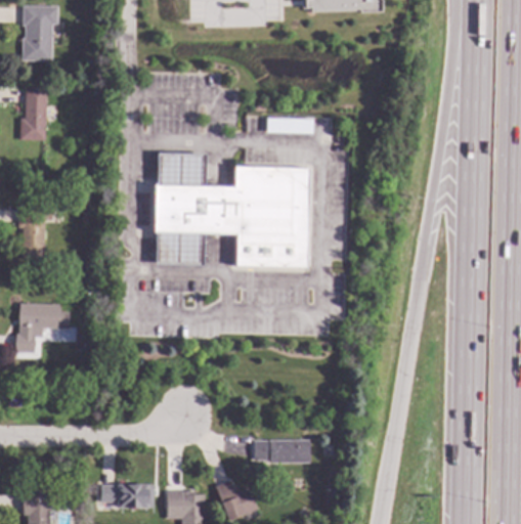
[(380,0),(381,11),(311,12),(311,7),(307,7),(307,0),(380,0)]
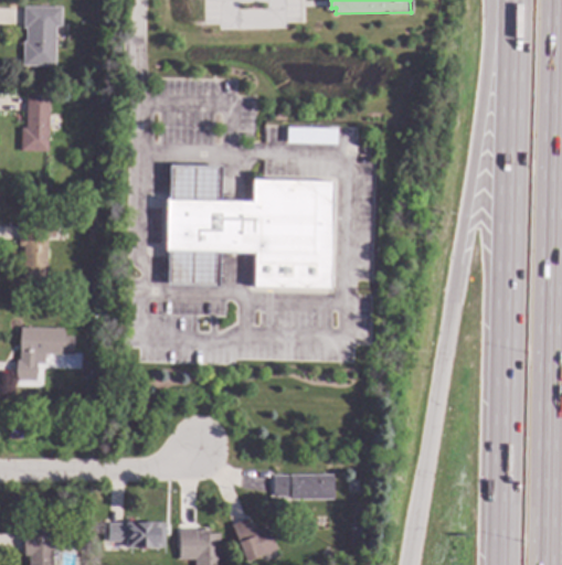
[(64,9),(63,28),(57,28),(56,67),(24,66),(25,42),(28,42),(28,29),(25,29),(25,8),(64,9)]
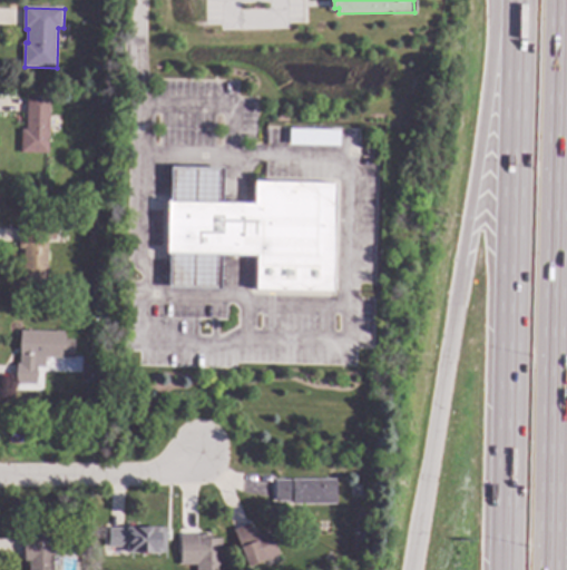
[(51,97),(50,155),(22,154),(23,130),(28,130),(29,96),(51,97)]
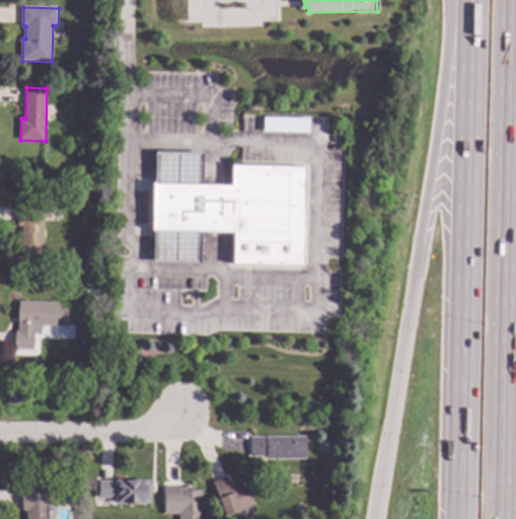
[(309,133),(309,118),(264,117),(263,132),(309,133)]
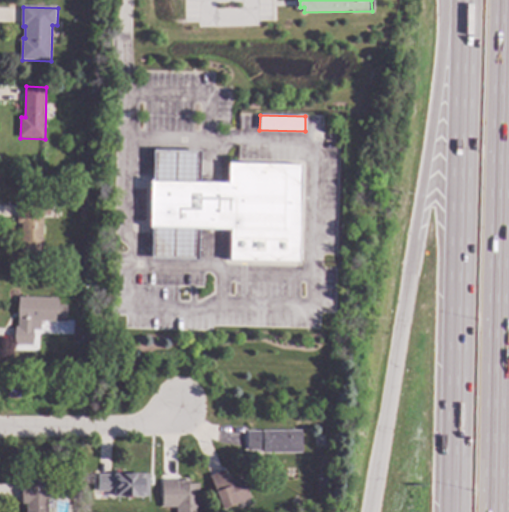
[(288,229),(151,226),(152,178),(231,180),(231,161),(290,162),(288,229)]
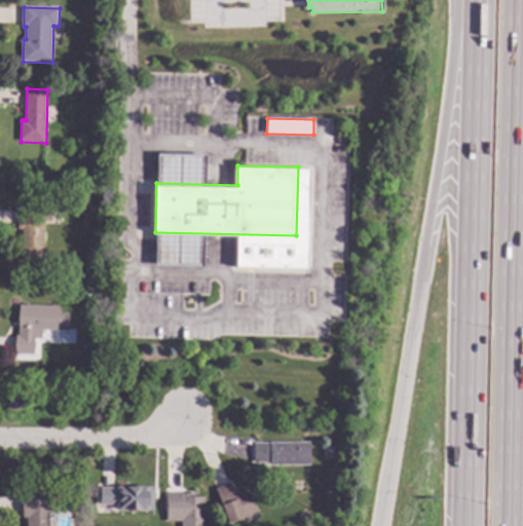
[(45,212),(52,212),(52,222),(45,222),(44,260),(23,259),(23,230),(19,230),(20,209),(46,209),(45,212)]
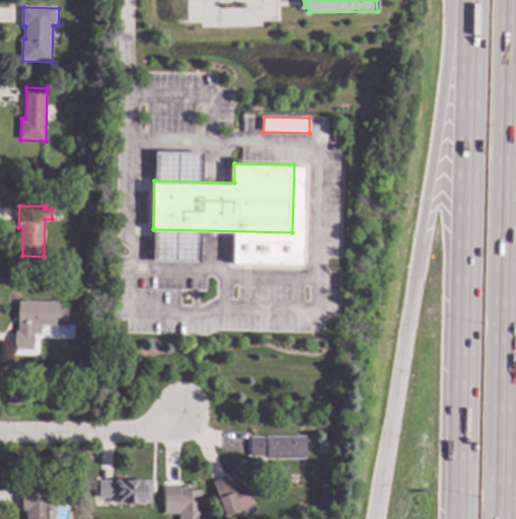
[(201,263),(202,232),(188,232),(188,240),(154,239),(153,262),(201,263)]
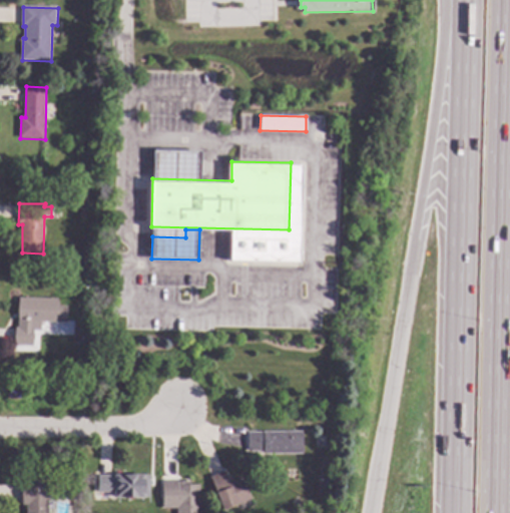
[(59,300),(58,323),(41,323),(41,329),(34,329),(34,347),(16,346),(16,329),(19,329),(20,299),(59,300)]
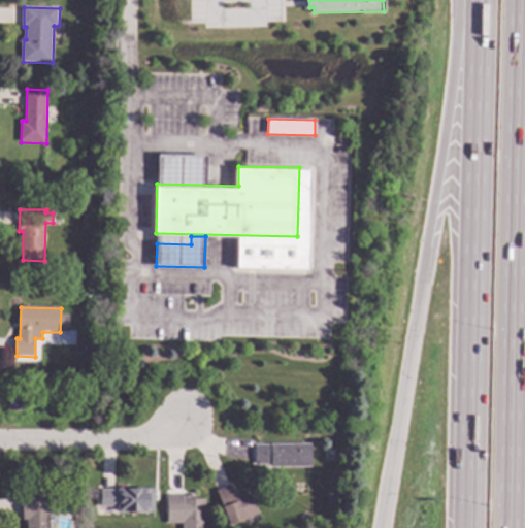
[(86,347),(76,347),(77,338),(86,338),(86,347)]
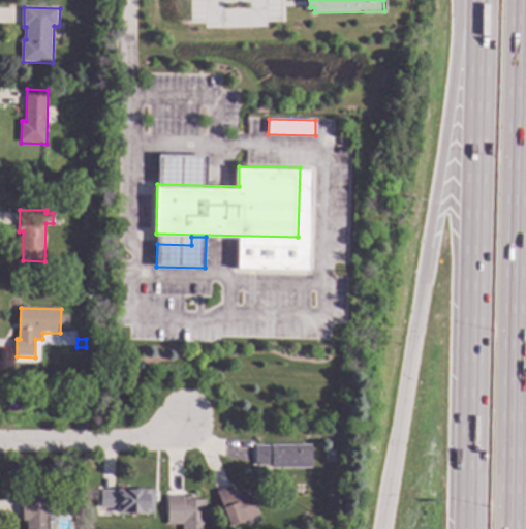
[(313,447),(312,469),(273,468),(273,465),(256,465),(257,446),(313,447)]
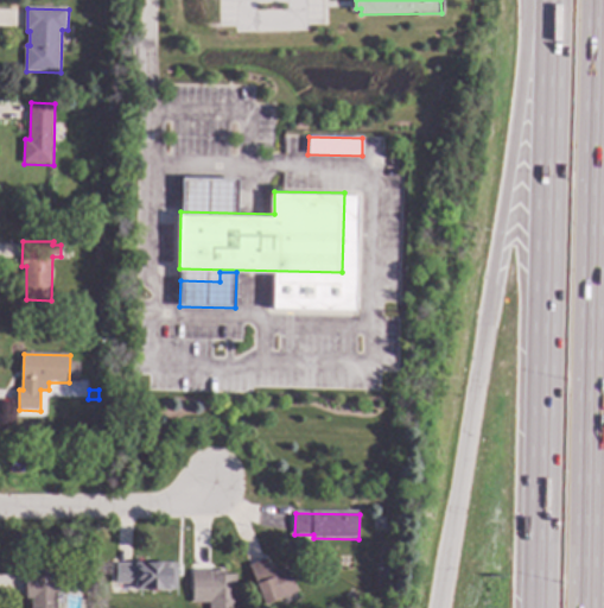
[(273,574),(288,568),(298,593),(266,606),(250,565),(267,559),(273,574)]
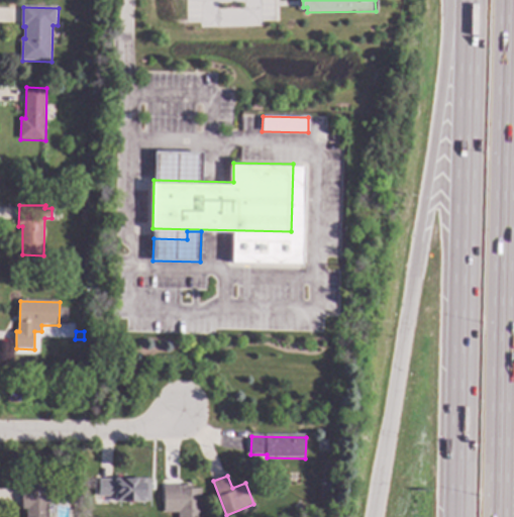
[(116,481),(152,482),(151,501),(146,501),(146,503),(116,503),(116,496),(99,496),(100,480),(116,480),(116,481)]
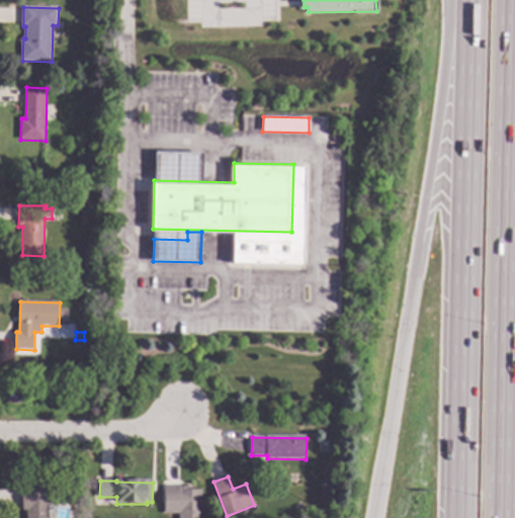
[(193,490),(202,490),(202,517),(179,517),(179,514),(165,514),(165,487),(193,487),(193,490)]
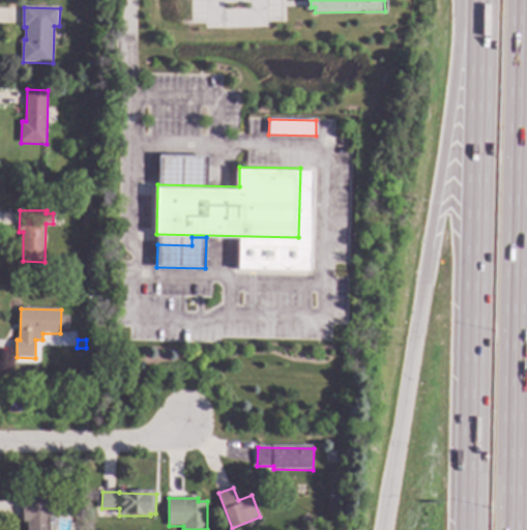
[(51,529),(28,529),(28,522),(23,522),(23,499),(51,499),(51,529)]
